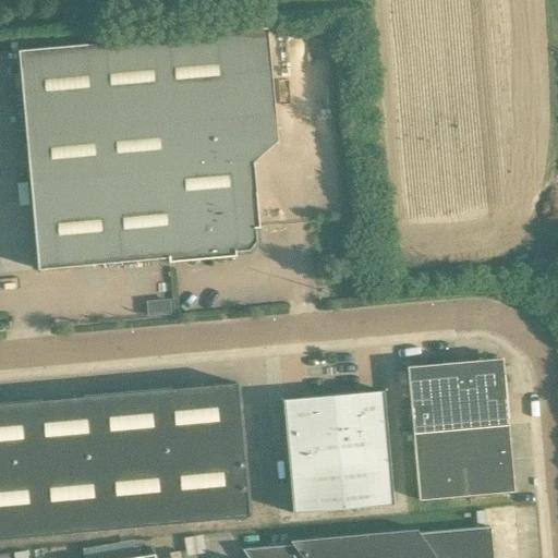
[(267,28),(17,50),(37,270),(168,258),(168,263),(235,256),(234,252),(247,250),(255,241),(254,228),(258,228),(253,162),(277,142),(267,28)]
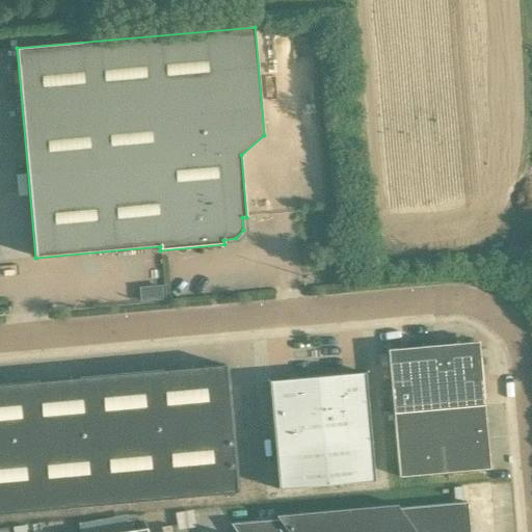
[(163,288),(143,286),(142,296),(162,298),(163,288)]
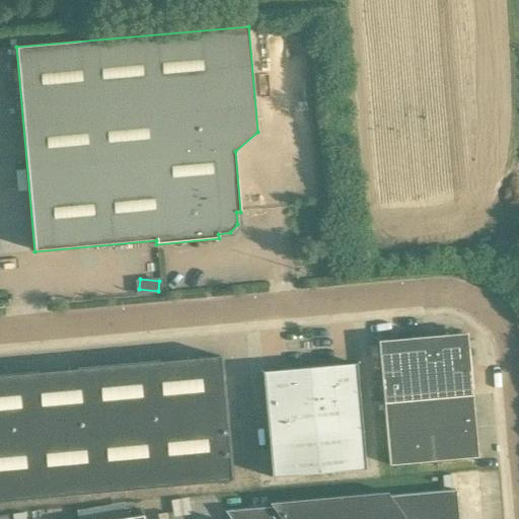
[(378,342),(383,404),(472,397),(469,365),(466,365),(465,349),(452,338),(435,339),(435,337),(378,342)]
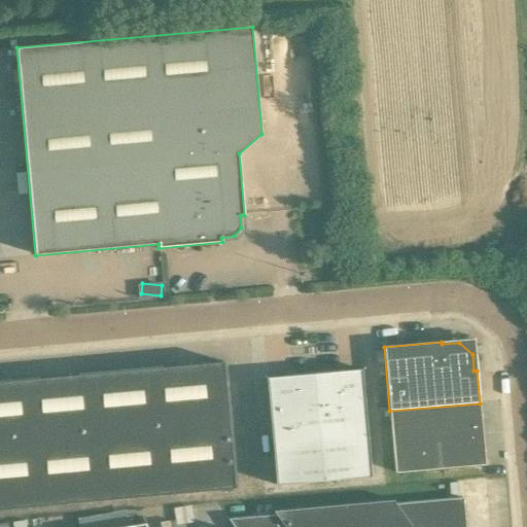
[(0,510),(235,489),(223,361),(0,381),(0,510)]
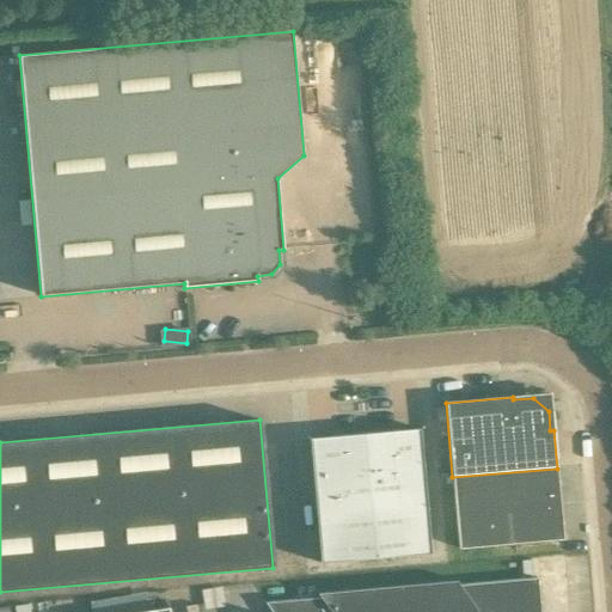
[(320,563),(430,554),(420,429),(397,429),(332,435),(332,438),(310,439),(320,563)]
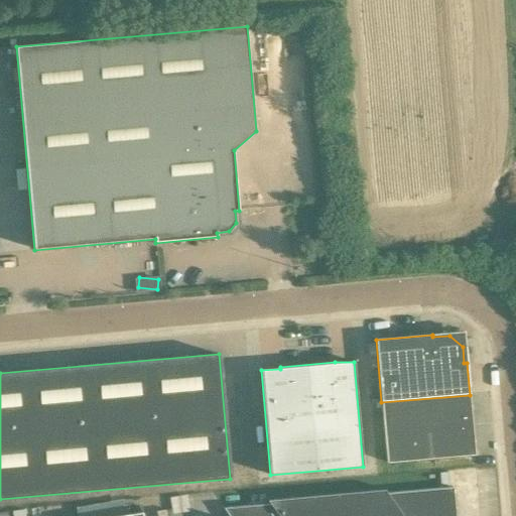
[(475,455),(470,395),(381,402),(387,463),(475,455)]
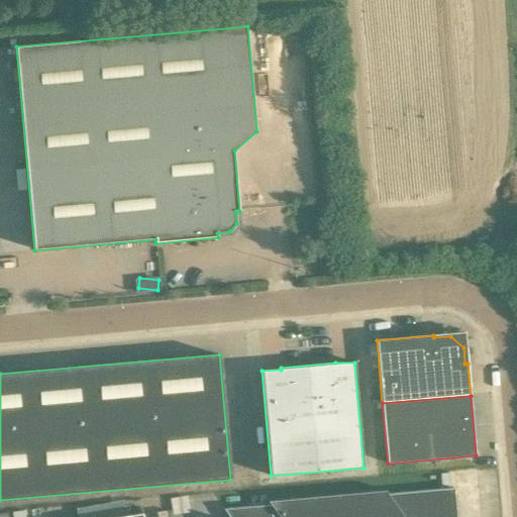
[(456,516),(453,489),(388,494),(386,491),(268,501),(271,505),(224,509),(229,516),(456,516)]
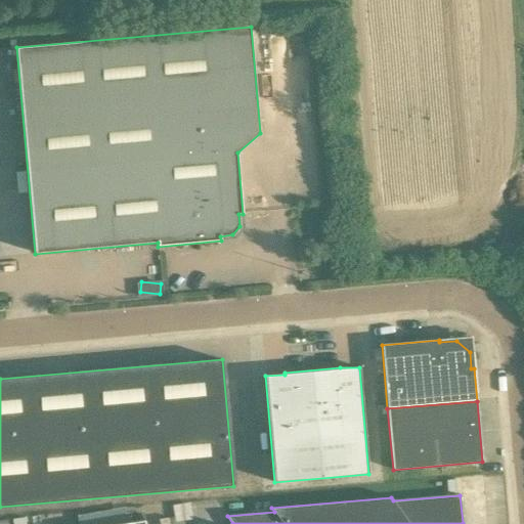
[(128,508),(81,513),(81,523),(91,523),(129,520),(128,508)]
